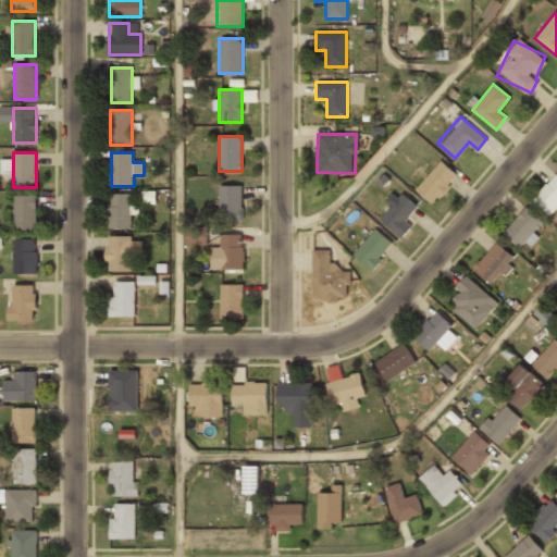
[(458,174),(440,159),(416,189),(434,205),(458,174)]
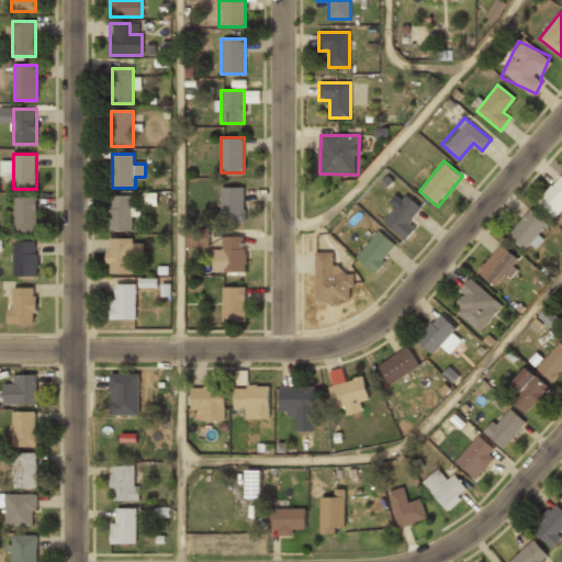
[(561,214),(561,175),(537,200),(557,220),(561,214)]
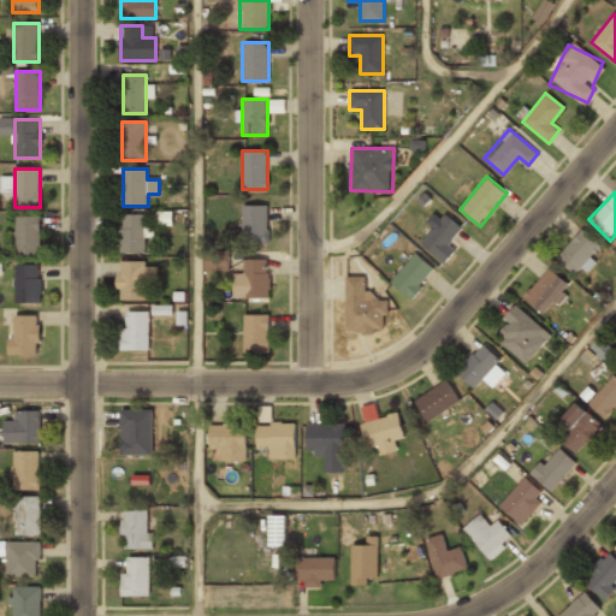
[(267,205),(242,205),(242,242),(267,242),(267,205)]
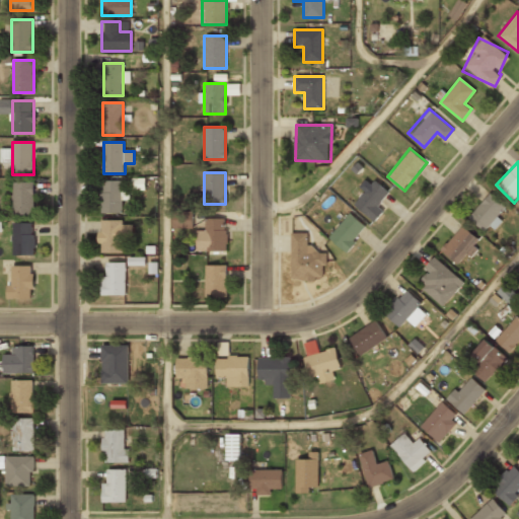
[(386,206),(381,201),(388,192),(373,179),(354,203),(374,220),(386,206)]
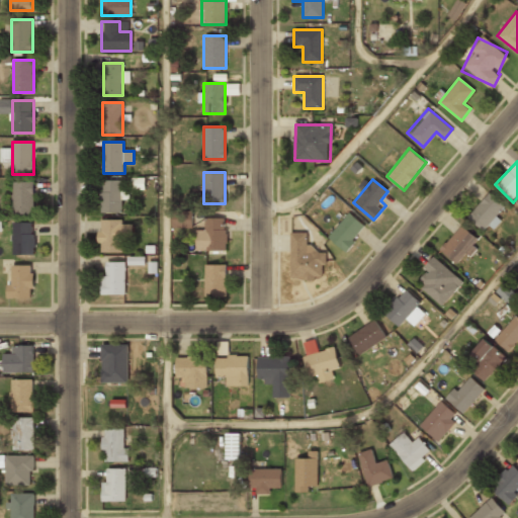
[(122,213),(122,180),(101,180),(101,213),(122,213)]
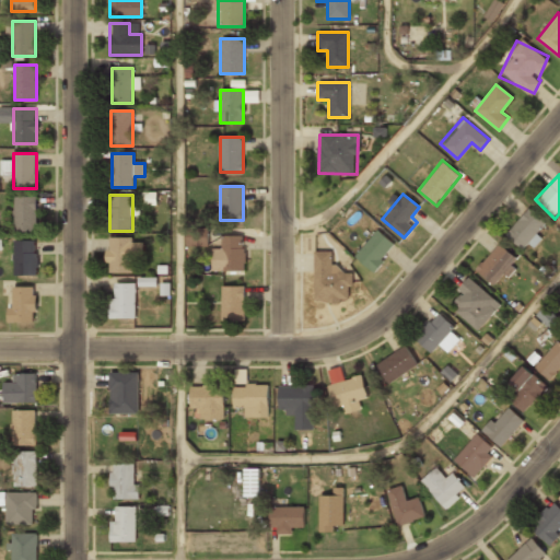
[(36,231),(36,197),(13,197),(13,231),(36,231)]
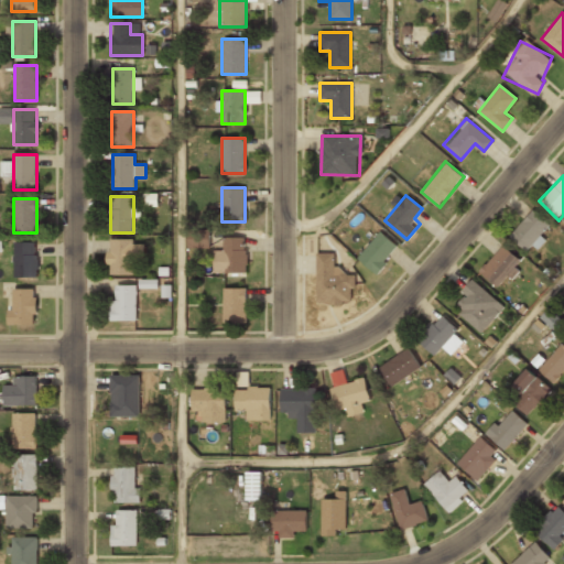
[(548,224),(532,208),(508,232),(530,256),(548,238),(541,230),(548,224)]
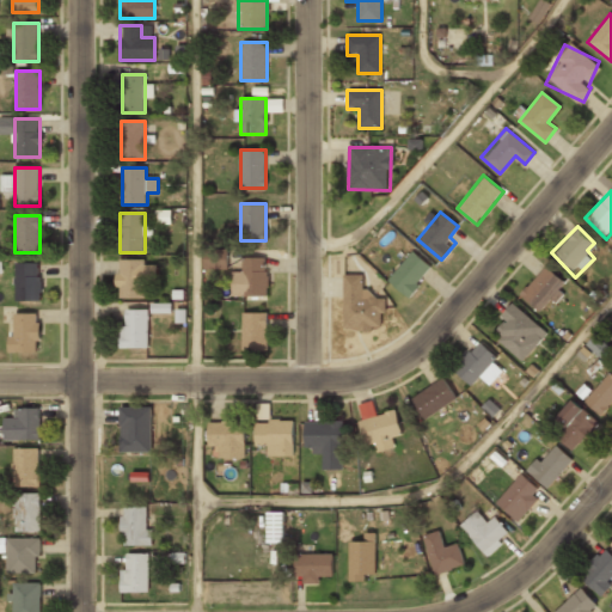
[(433,268),(412,250),(387,279),(408,295),(433,268)]
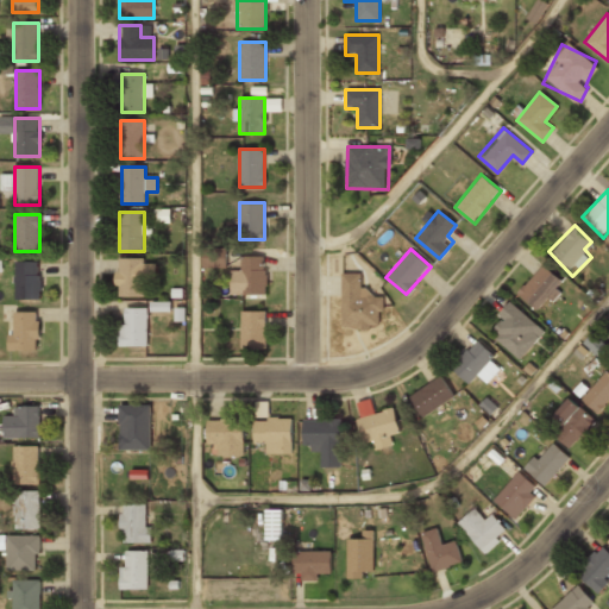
[(242,293),(265,293),(265,256),(242,256),(242,293)]
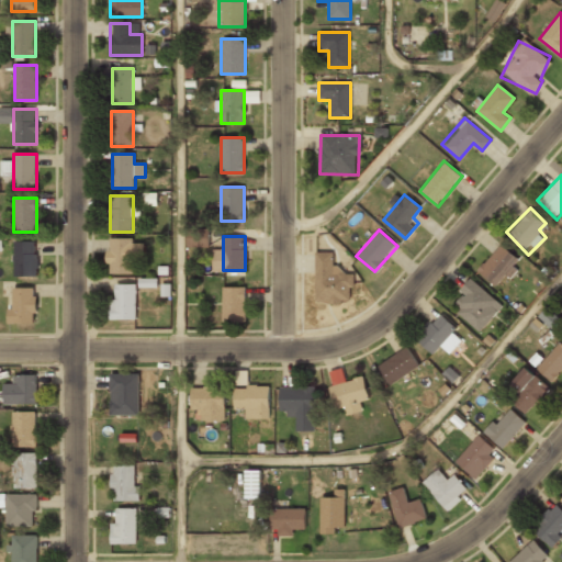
[(110,238),(110,274),(133,274),(133,238),(110,238)]
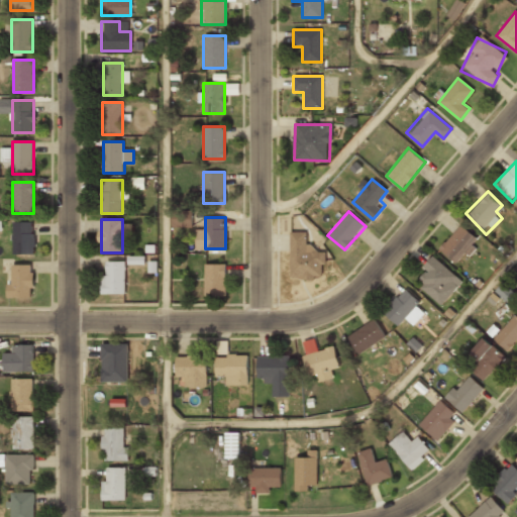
[(33,253),(33,221),(12,221),(12,253),(33,253)]
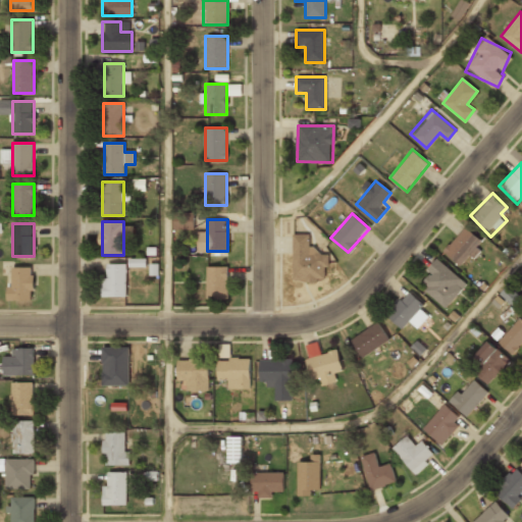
[(481,251),(476,247),(481,242),(466,226),(444,249),(460,266),(468,258),(471,261),(481,251)]
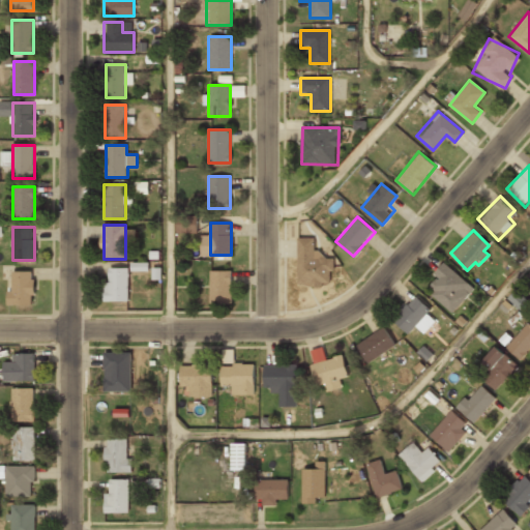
[(298,286),(331,286),(331,254),(314,254),(315,239),(298,239),(298,286)]
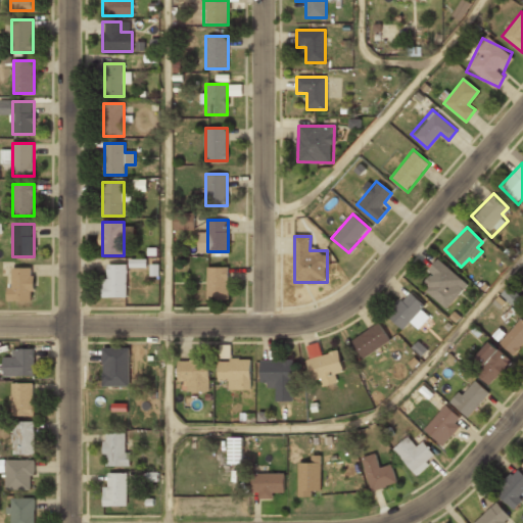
[(424,273),(431,280),(424,289),(446,308),(468,284),(437,257),(424,273)]
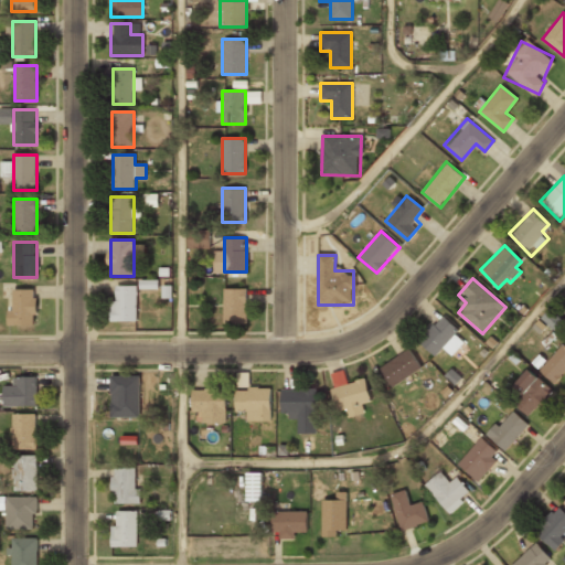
[(137,322),(137,286),(113,286),(113,322),(137,322)]
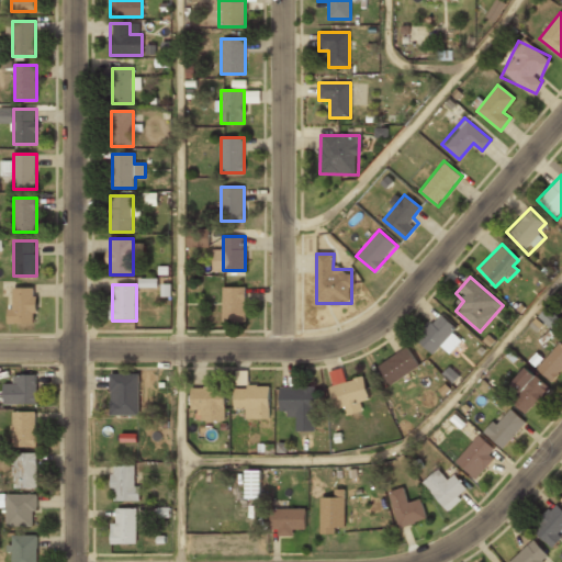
[(36,323),(36,287),(10,287),(10,323),(36,323)]
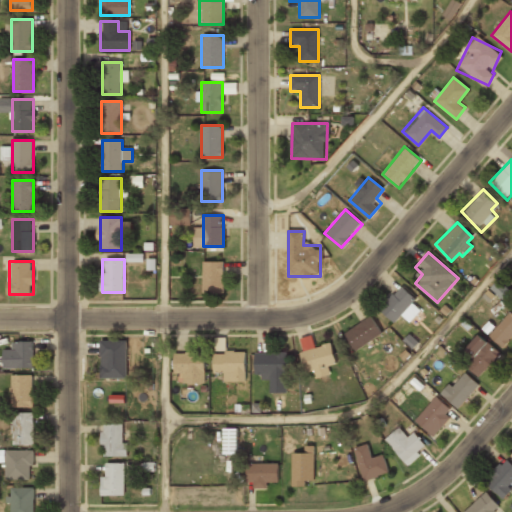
[(223,261),(203,261),(203,293),(223,293),(223,261)]
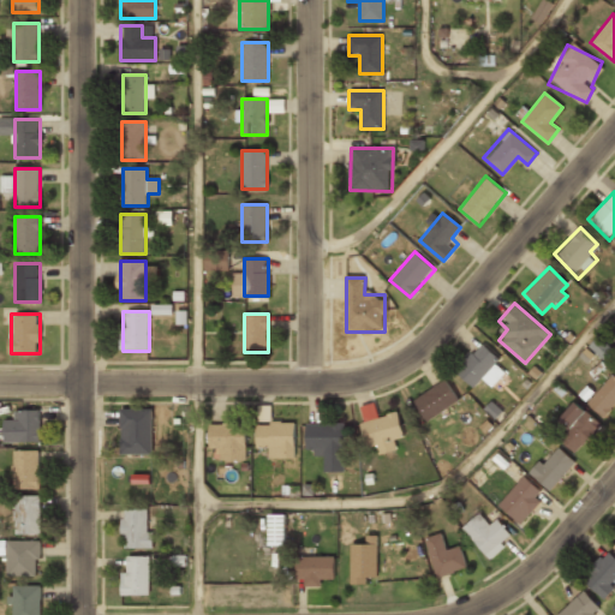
[(605,359),(614,348),(601,336),(591,346),(605,359)]
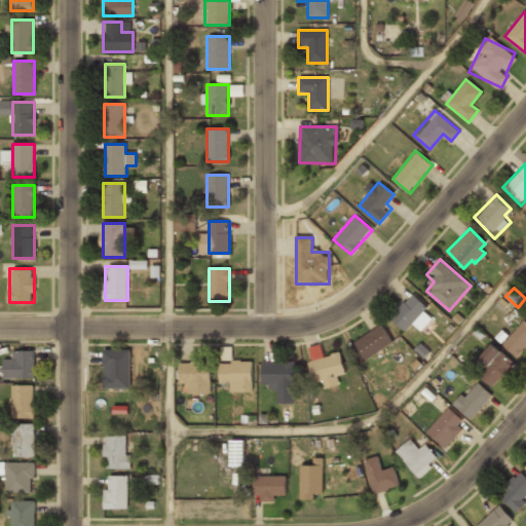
[(420,331),(431,318),(424,311),(427,308),(412,293),(389,316),(405,333),(414,325),(420,331)]
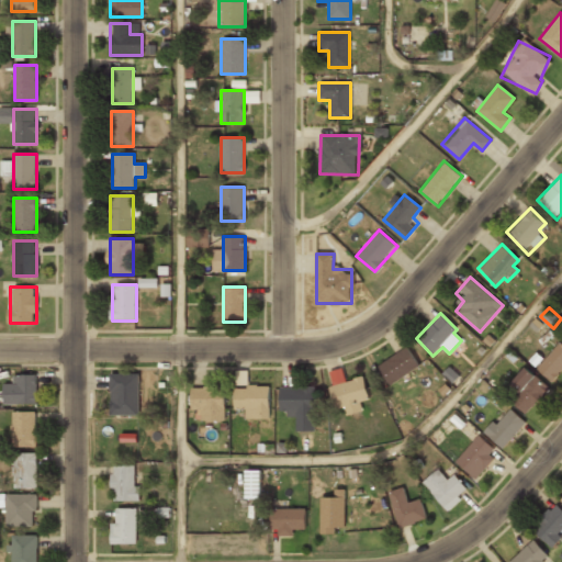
[(552,382),(561,371),(561,344),(559,341),(536,368),(552,382)]
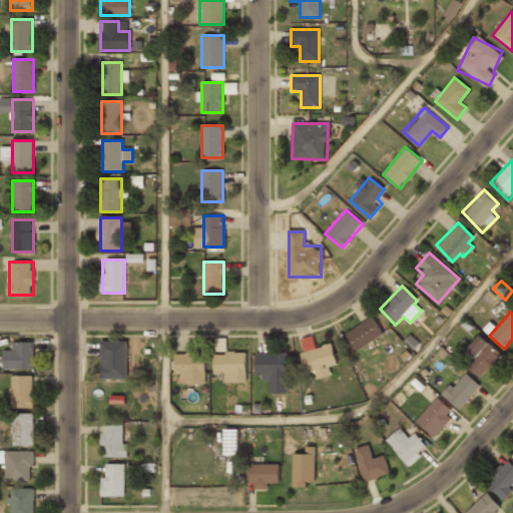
[(383,334),(371,317),(344,335),(356,352),(383,334)]
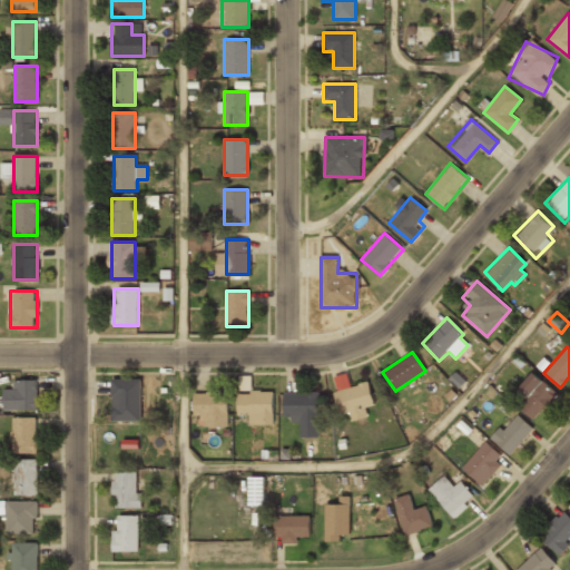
[(111,422),(141,422),(141,379),(111,379),(111,422)]
